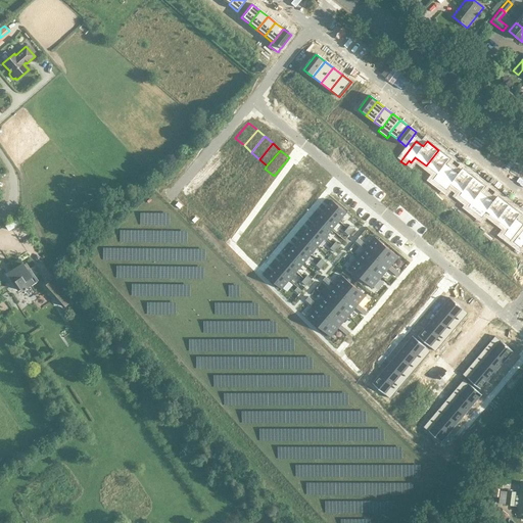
[(438,150),(426,165),(436,174),(432,180),(435,182),(432,185),(436,189),(452,169),(445,164),(450,158),(438,150)]
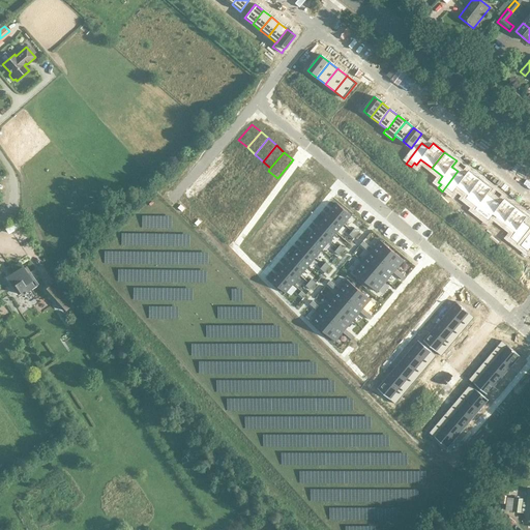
[(458,171),(442,192),(447,195),(450,192),(452,193),(457,187),(467,196),(468,196),(480,180),(468,171),(464,176),(458,171)]
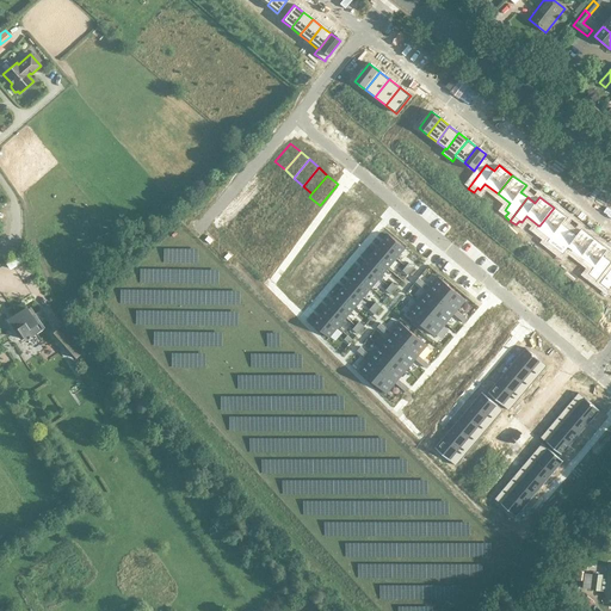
[(538,226),(536,229),(549,239),(547,242),(549,245),(545,250),(551,253),(569,229),(562,224),(567,217),(554,208),(539,226),(538,226)]
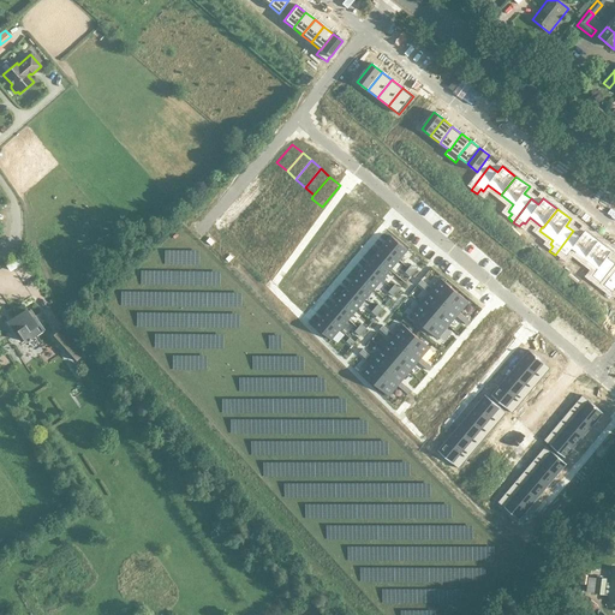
[(290,212),(280,222),(299,238),(308,227),(290,212)]
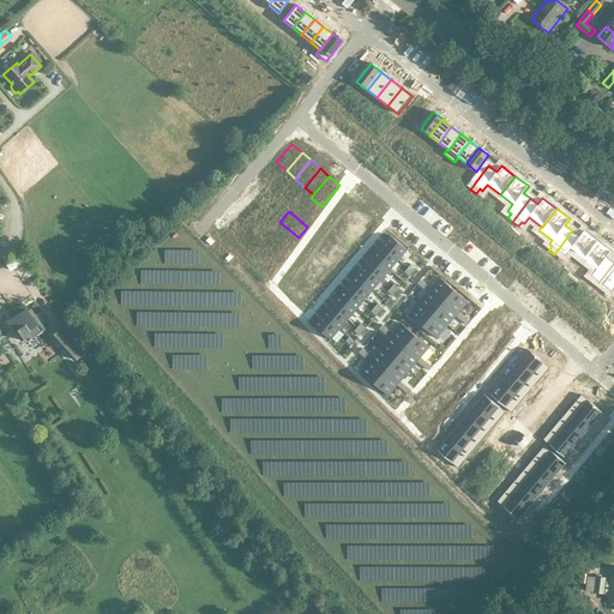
[(280,222),(272,230),(290,246),(299,238),(280,222)]
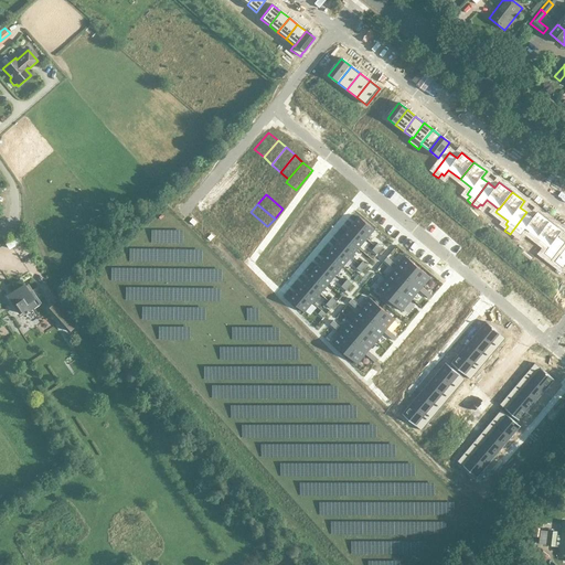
[(251,212),(243,221),(260,235),(267,226),(251,212)]
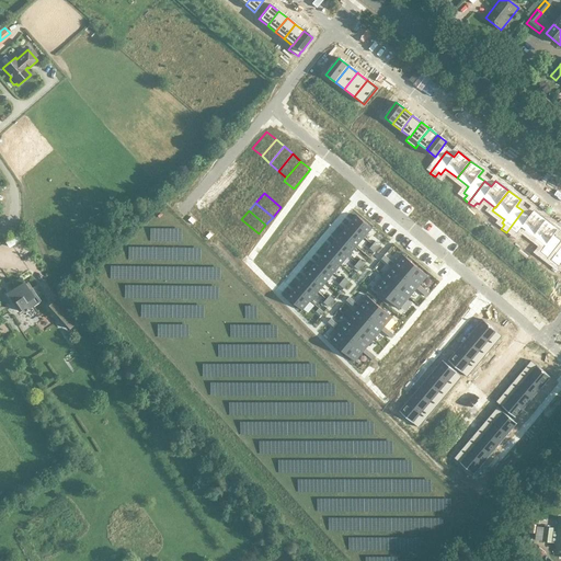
[(523,210),(506,232),(511,236),(514,232),(516,233),(522,228),(533,237),(546,220),(534,210),(529,216),(523,210)]
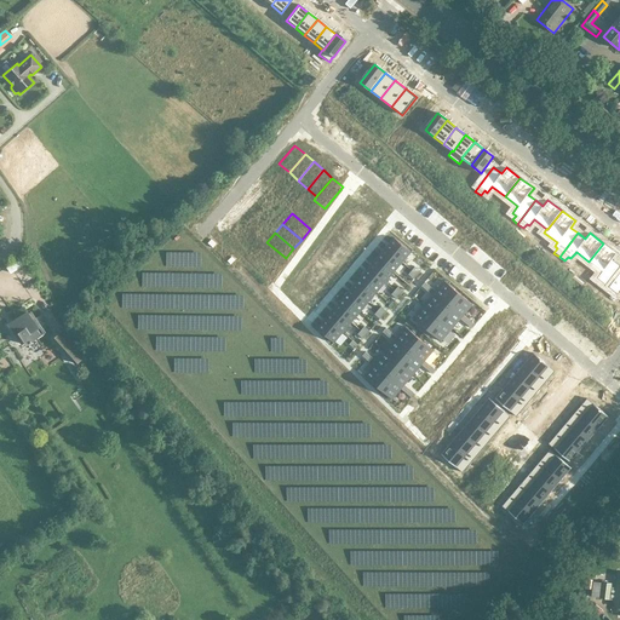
[(394,237),(385,248),(402,263),(411,252),(394,237)]
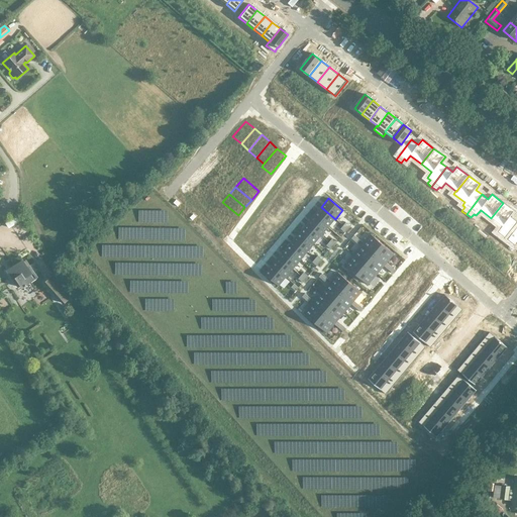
[(216,209),(231,222),(238,215),(222,202),(216,209)]
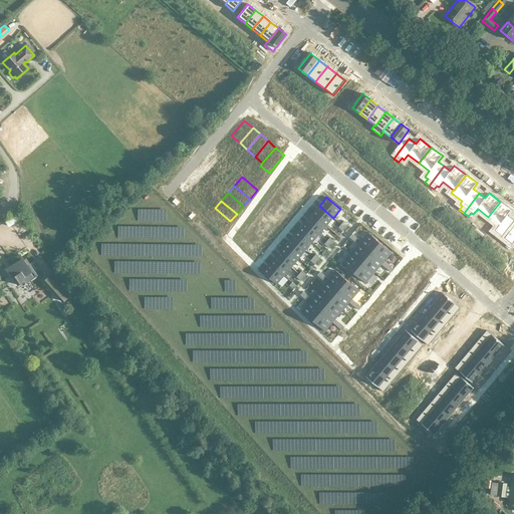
[(500,202),(488,217),(499,225),(494,231),(497,233),(494,237),(499,240),(501,236),(502,236),(513,221),(508,216),(512,211),(500,202)]
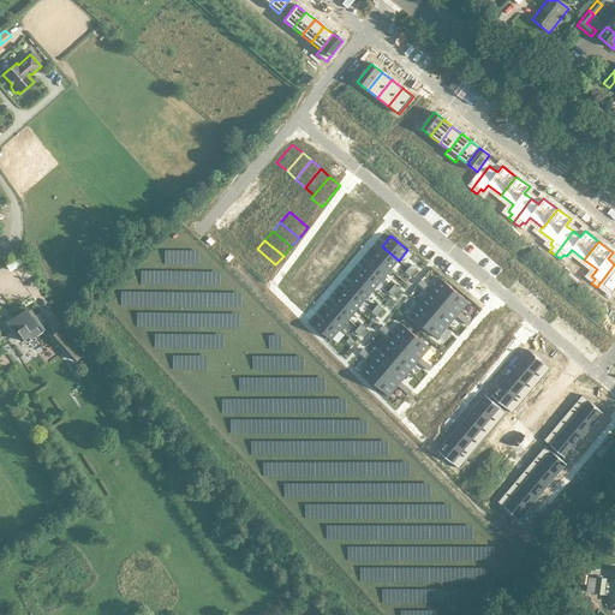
[(254,246),(245,256),(267,275),(275,264),(257,249),(254,246)]
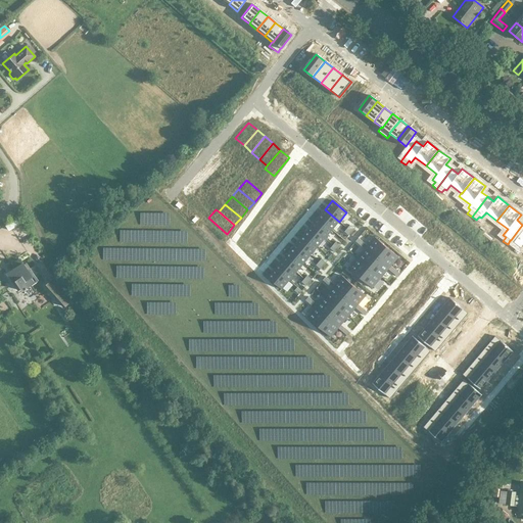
[(325,209),(318,218),(332,230),(339,222),(325,209)]
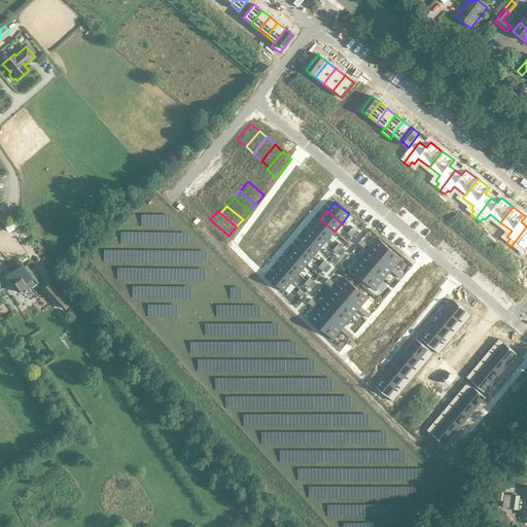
[(320,219),(313,229),(327,240),(335,232),(320,219)]
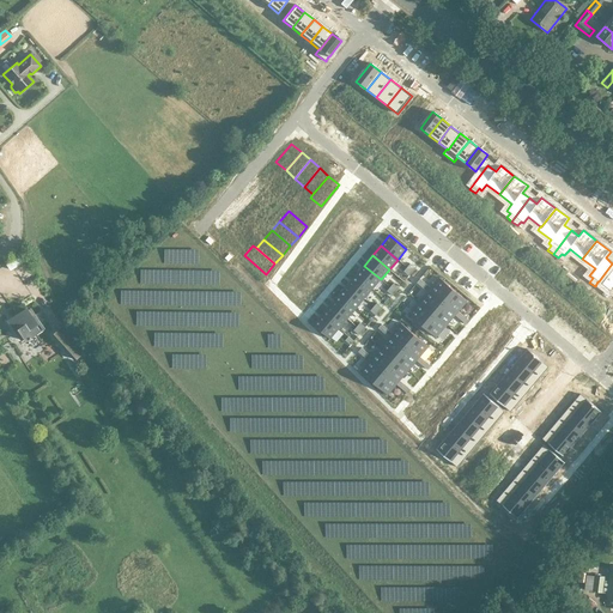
[(364,266),(356,275),(372,290),(381,279),(364,266)]
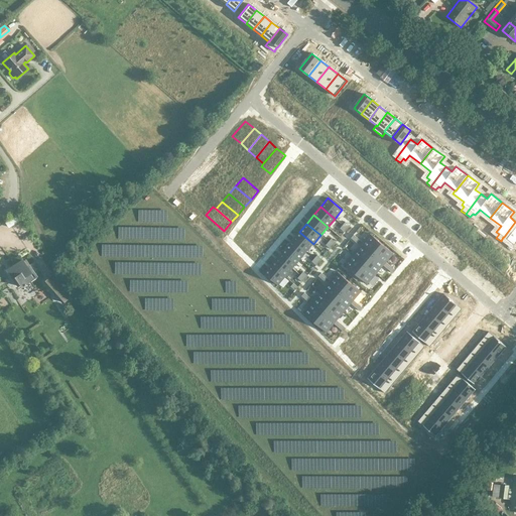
[(506,239),(503,243),(508,247),(511,243),(513,245),(515,242),(515,226),(506,239)]
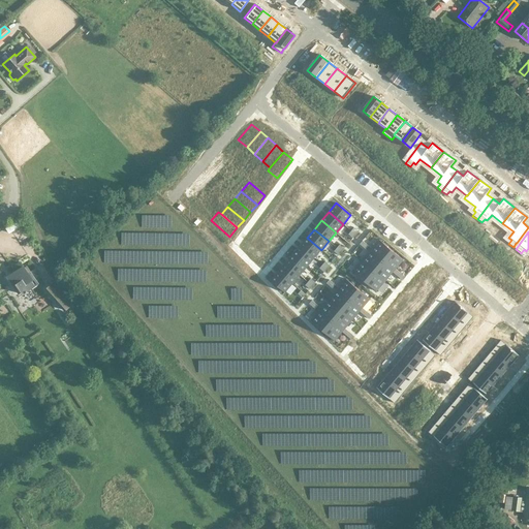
[(36,274),(45,270),(28,234),(20,238),(36,274)]
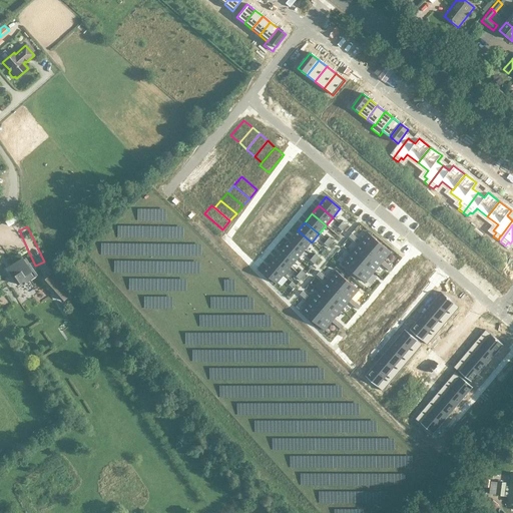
[(298,230),(291,238),(305,250),(312,242),(298,230)]
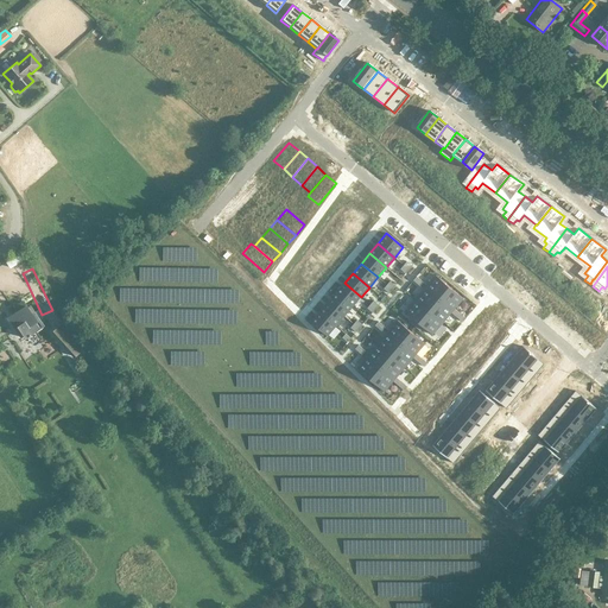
[(436,276),(425,287),(439,299),(450,287),(436,276)]
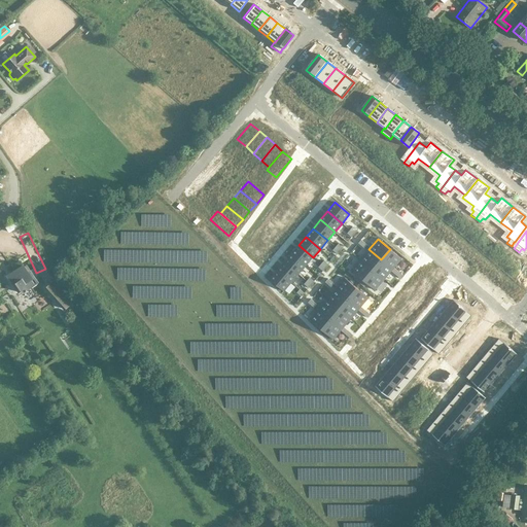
[(299,245),(291,253),(306,266),(313,257),(299,245)]
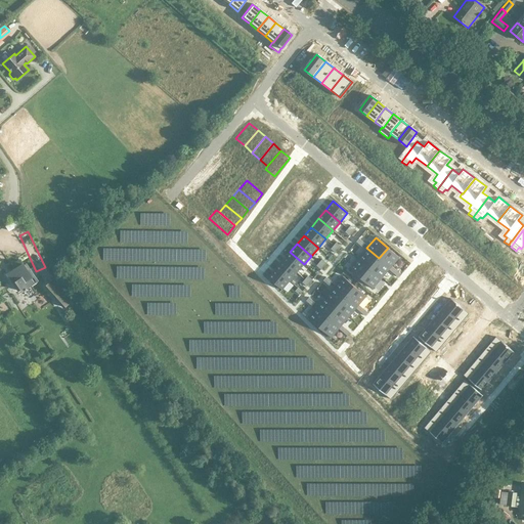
[(366,248),(358,258),(370,268),(379,258),(366,248)]
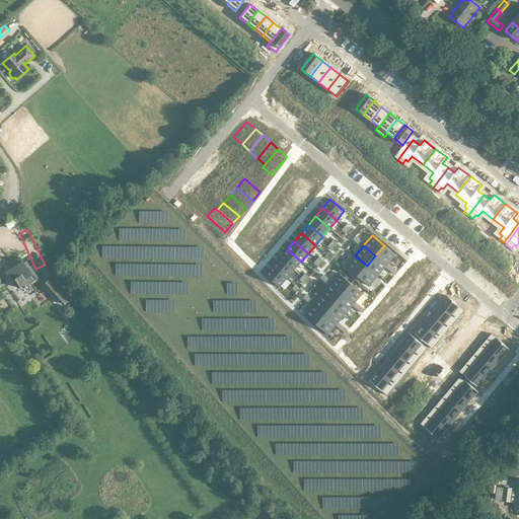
[(384,245),(375,255),(387,266),(395,254),(384,245)]
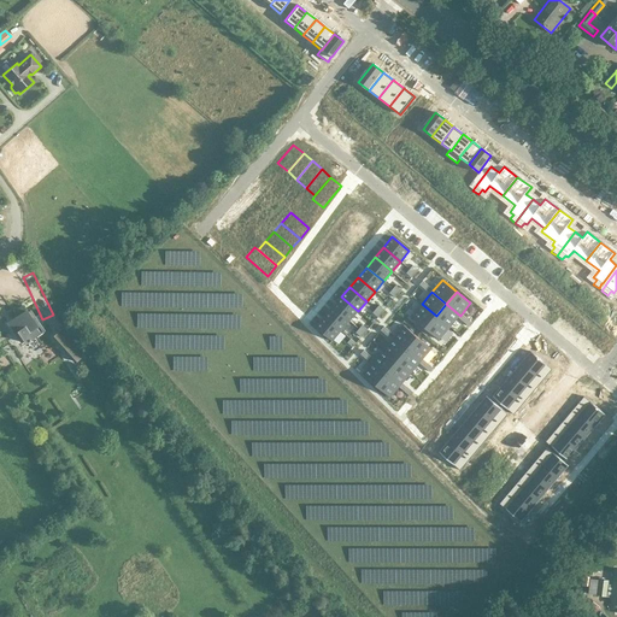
[(341,297),(333,306),(350,321),(358,311),(341,297)]
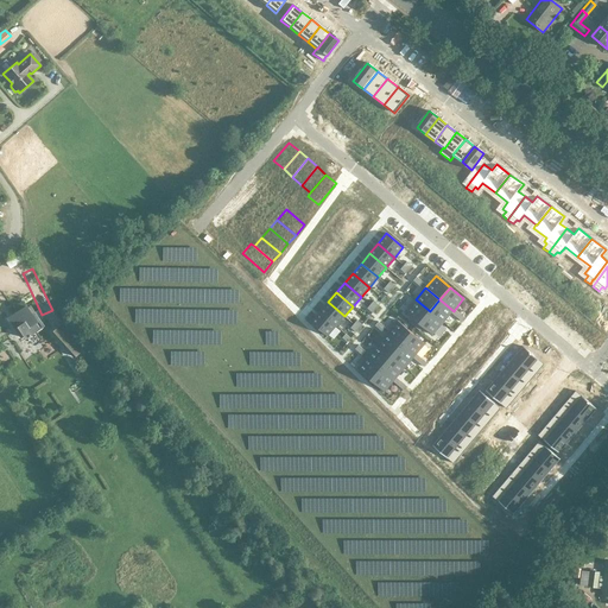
[(416,299),(405,311),(419,323),(430,311),(416,299)]
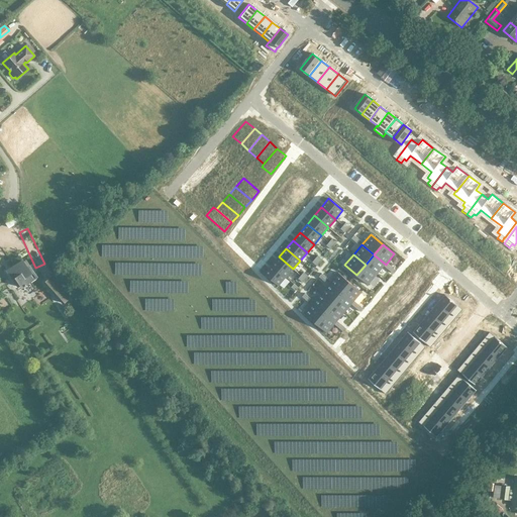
[(374,254),(366,265),(377,275),(386,265),(374,254)]
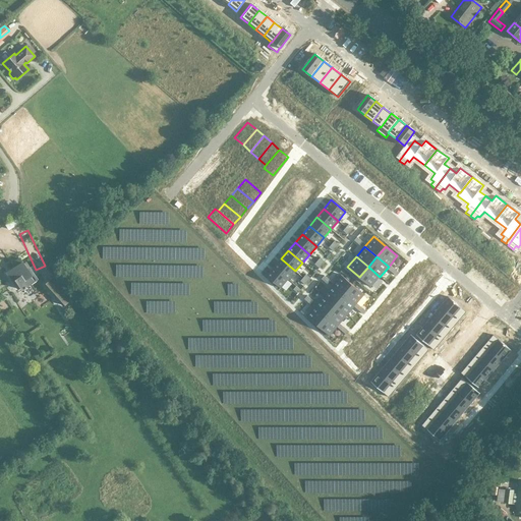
[(25,264),(23,265),(19,258),(12,264),(15,268),(7,273),(18,289),(20,288),(21,290),(23,288),(24,290),(26,288),(25,287),(37,280),(25,264)]
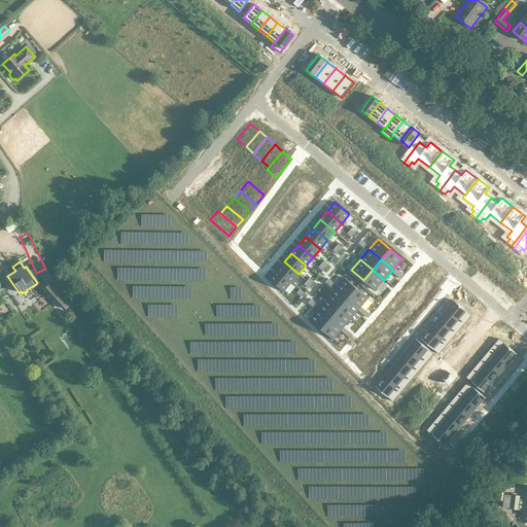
[(284,261),(277,271),(291,282),(299,274),(284,261)]
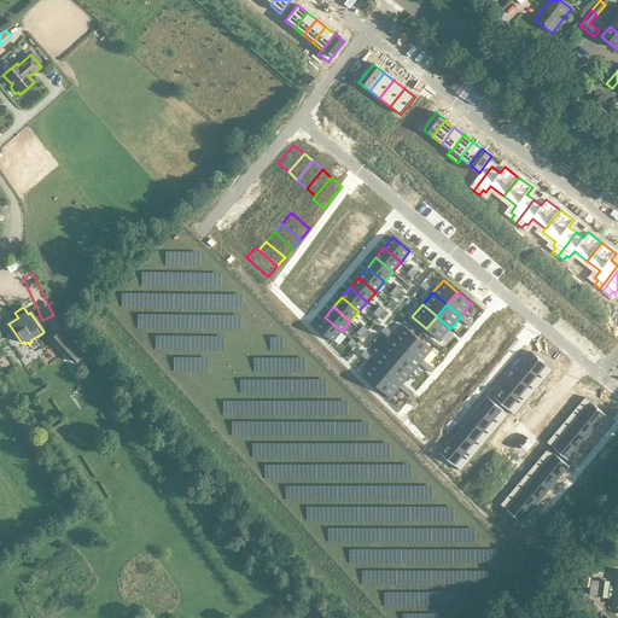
[(437,316),(426,328),(439,340),(450,328),(437,316)]
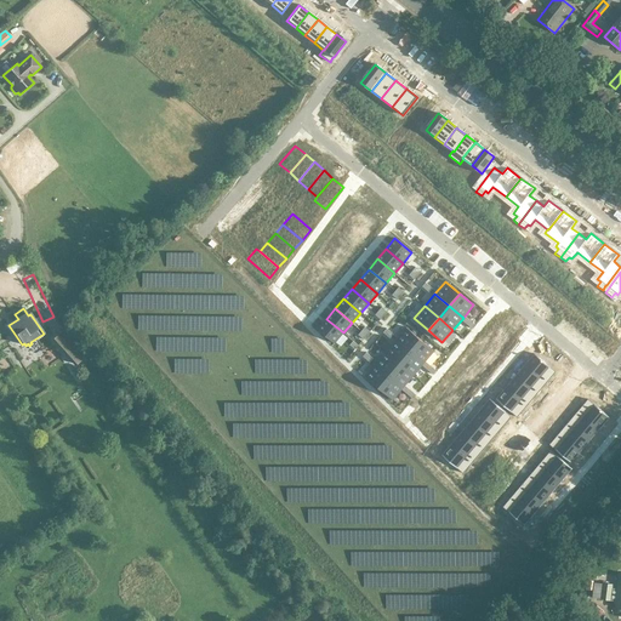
[(326,319),(318,329),(335,343),(343,332),(326,319)]
